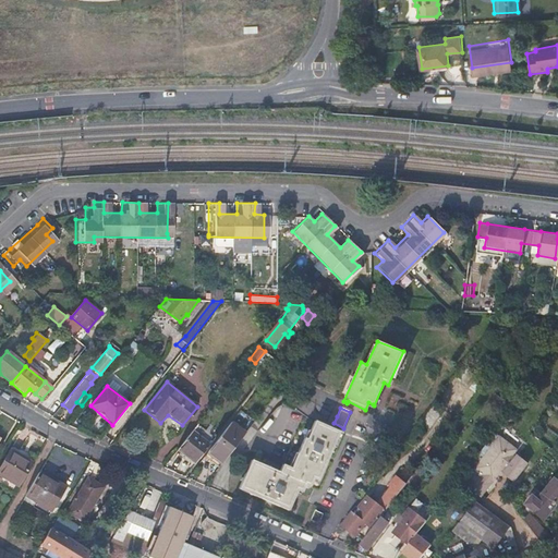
[(304,486),(307,487),(312,477),(315,480),(338,432),(314,421),(305,438),(302,436),(289,465),(283,464),(279,473),(257,463),(252,460),(239,488),(288,510),(298,490),(301,493),(304,486)]
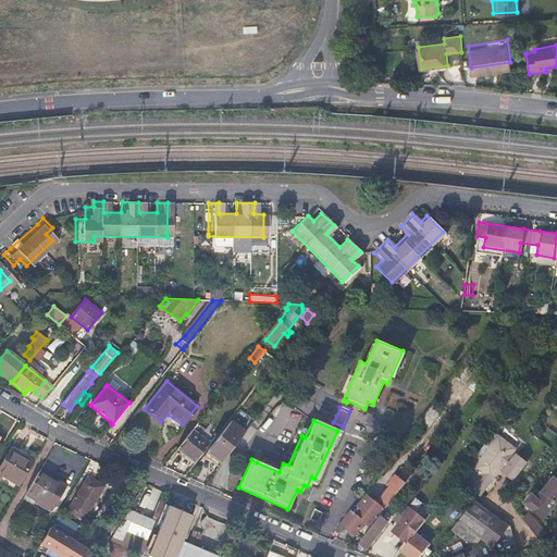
[(214,436),(197,422),(176,449),(178,450),(180,449),(192,459),(192,461),(194,462),(214,436)]
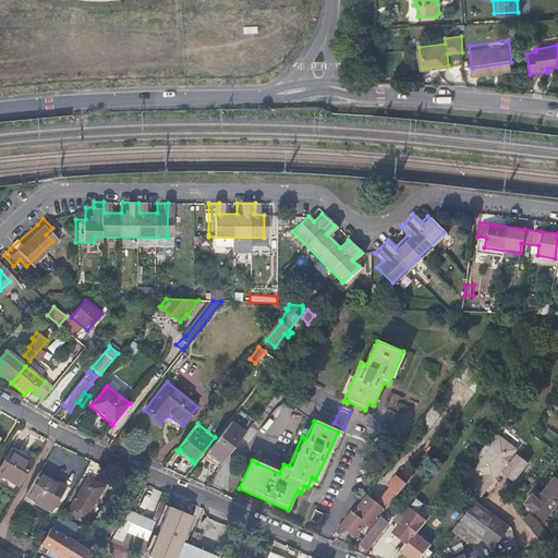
[(231,423),(207,452),(221,463),(245,433),(231,423)]
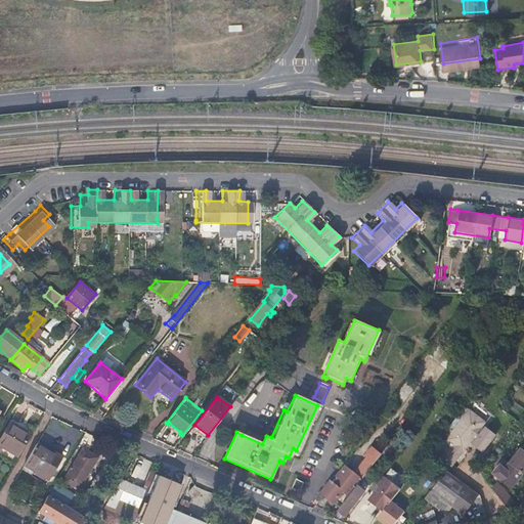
[(395,404),(389,399),(383,408),(388,412),(395,404)]
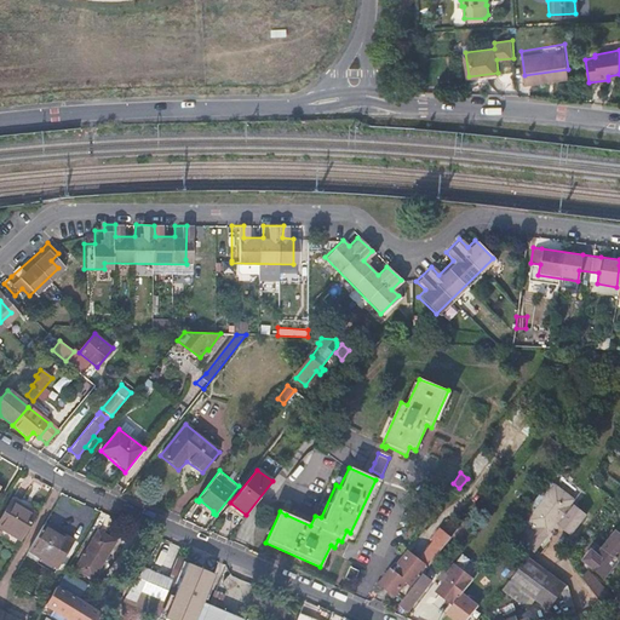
[(543,491),(546,494),(555,483),(551,480),(543,491)]
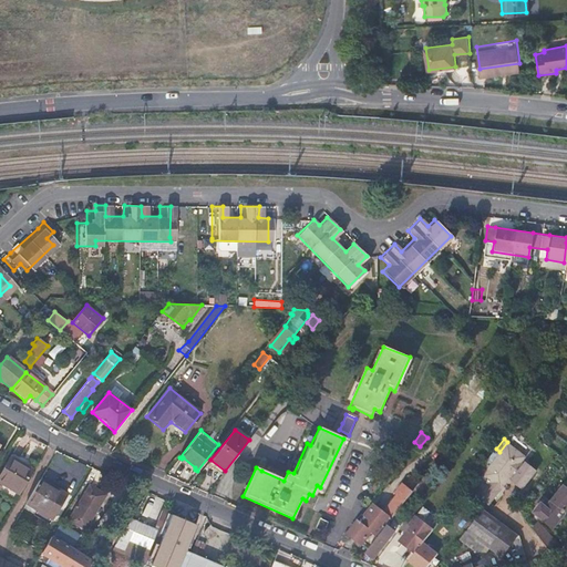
[(507,442),(500,452),(492,462),(483,474),(482,475),(501,490),(527,456),(508,441),(507,442)]
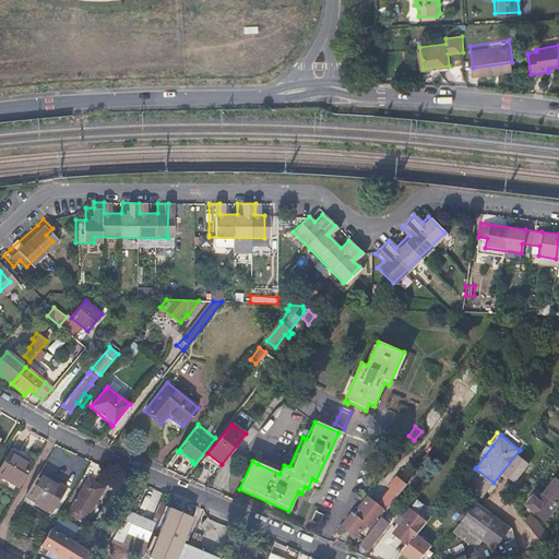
[(0,467),(0,475),(20,487),(34,463),(11,450),(0,467)]
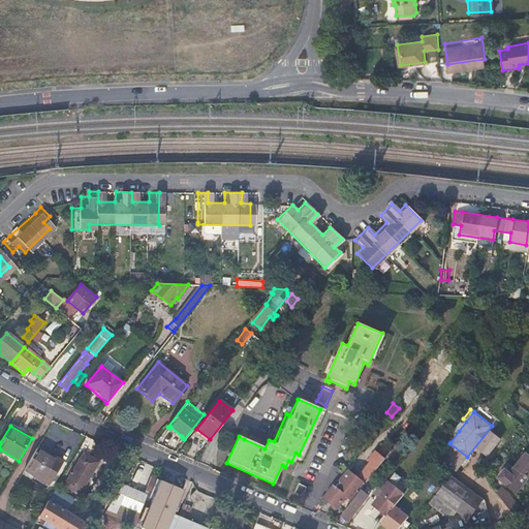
[(450,442),(459,431),(456,429),(446,440),(450,442)]
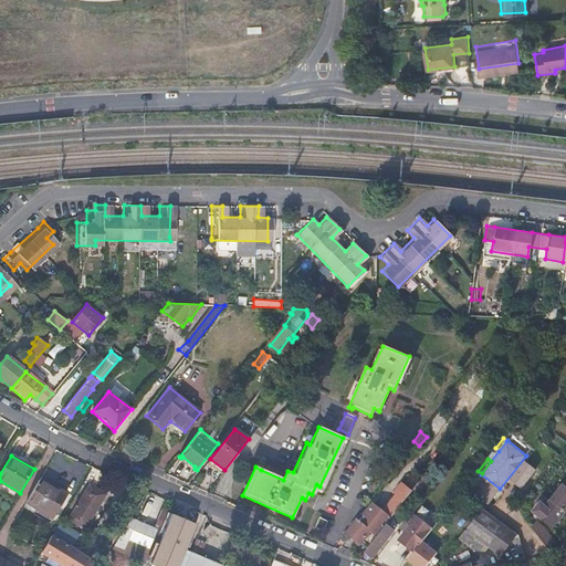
[(41,479),(28,502),(38,509),(40,506),(55,515),(66,495),(51,486),(52,484),(41,479)]
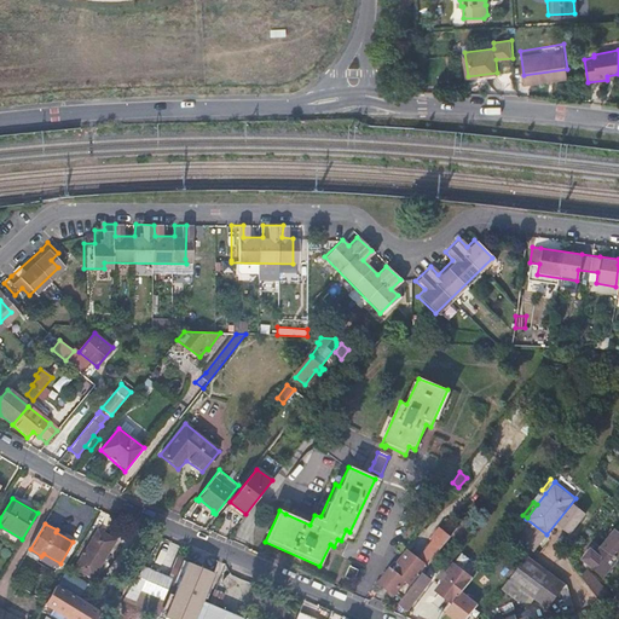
[(389,585),(387,589),(393,594),(395,590),(403,599),(412,586),(411,584),(428,562),(429,563),(439,549),(443,545),(451,534),(440,526),(432,537),(435,539),(420,560),(406,549),(392,568),(388,566),(381,576),(389,585)]
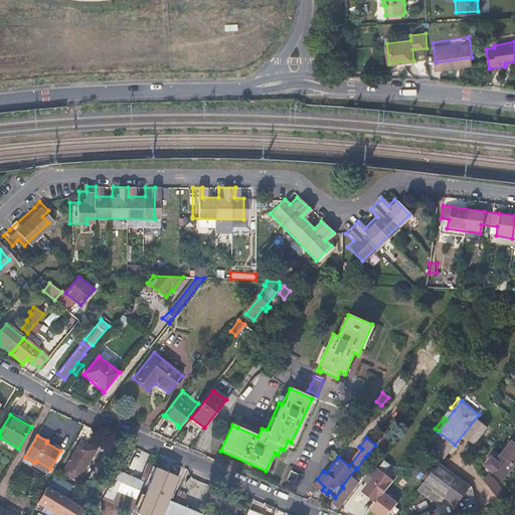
[(48,440),(47,441),(46,443),(60,451),(62,448),(48,440)]
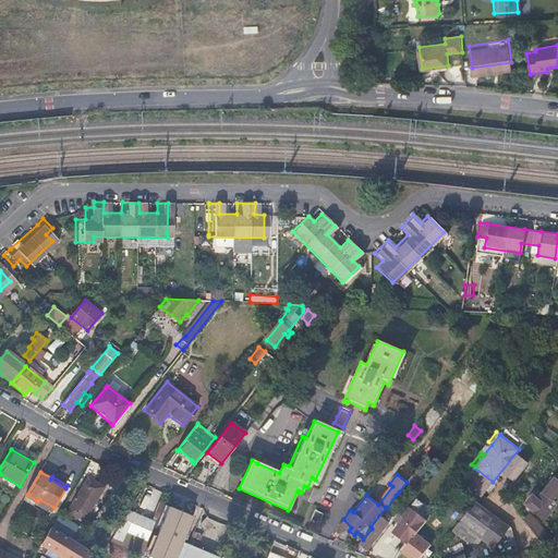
[(89,476),(69,511),(86,521),(106,486),(89,476)]
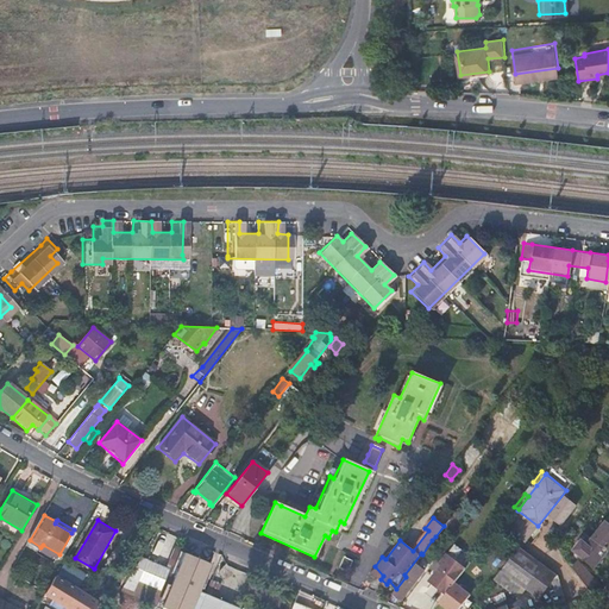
[(592,539),(607,551),(608,546),(608,525),(606,522),(604,523),(601,520),(594,529),(597,533),(592,539)]
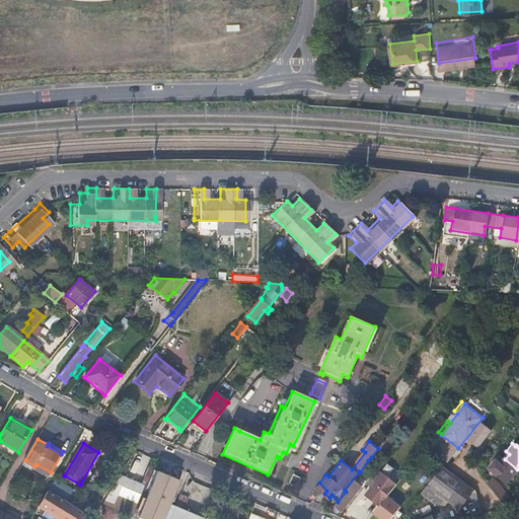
[(476,458),(478,470),(488,460),(486,458),(488,455),(483,451),(476,458)]
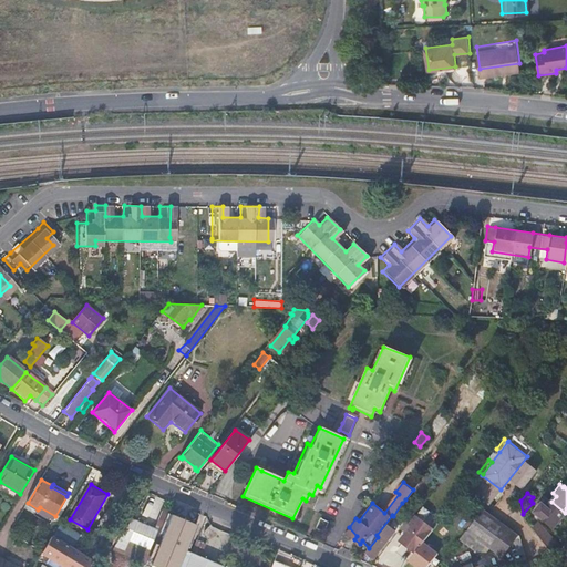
[(552,527),(565,513),(552,502),(546,508),(540,504),(533,512),(552,527)]
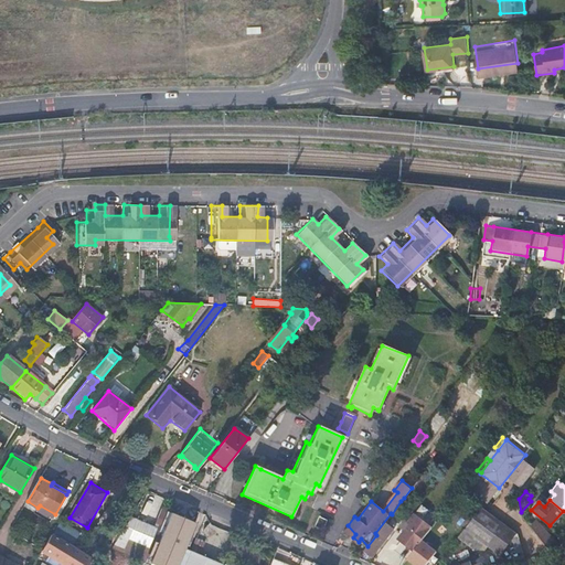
[(40,505),(38,508),(38,509),(53,518),(55,514),(40,505)]
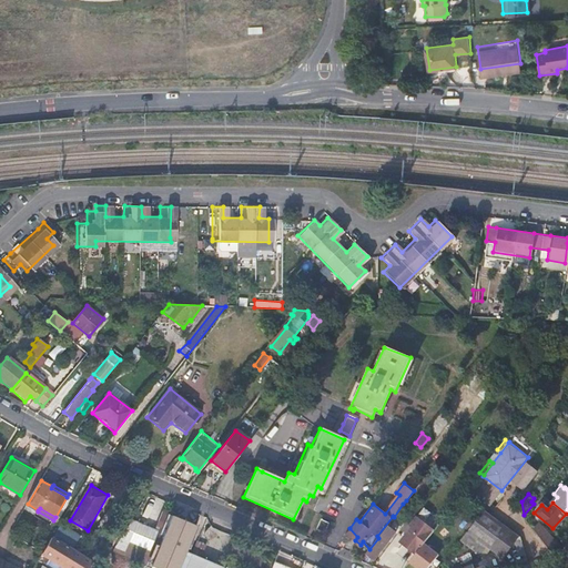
[(499,557),(516,534),(483,509),(466,531),(490,549),(499,557)]
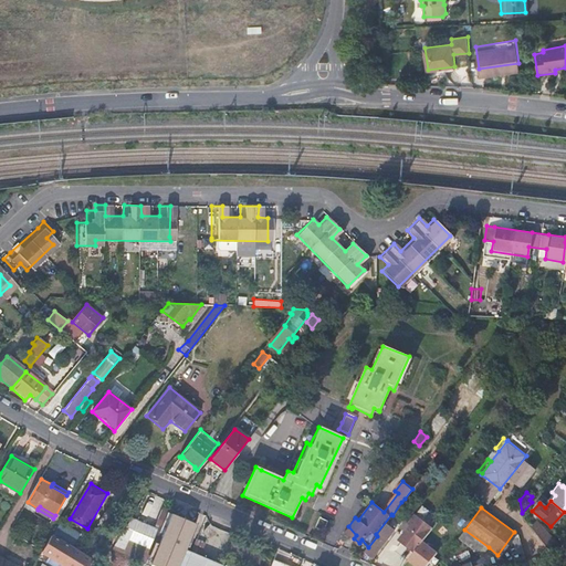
[(150,548),(122,536),(114,548),(157,565),(178,565),(186,548),(187,545),(197,523),(164,509),(159,519),(161,520),(168,523),(157,551),(150,548)]
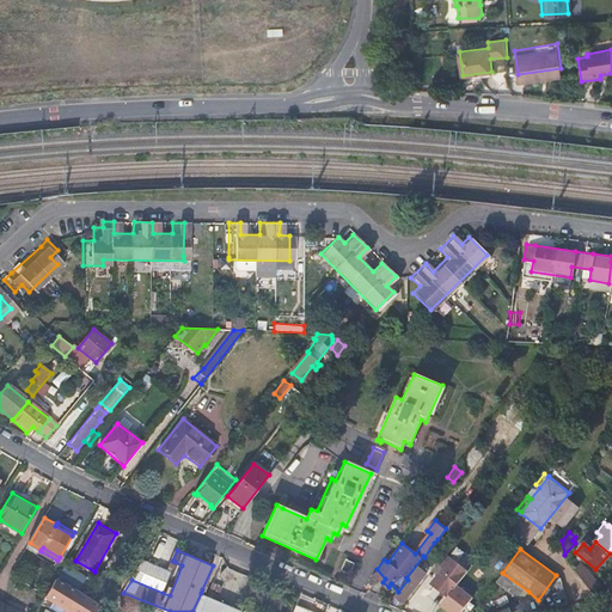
[(430,585),(447,597),(466,573),(448,557),(440,567),(442,569),(430,585)]
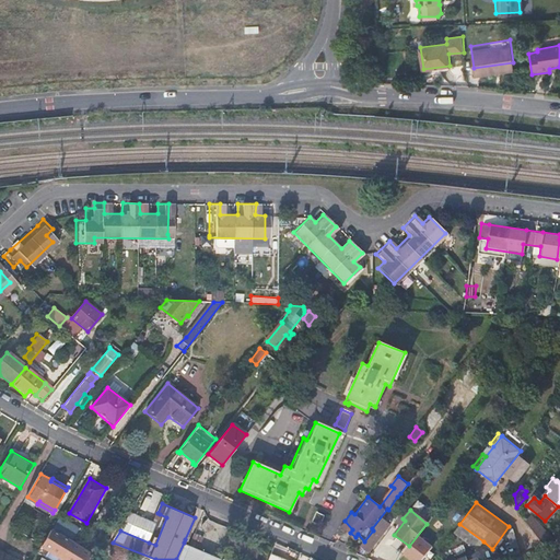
[(518,514),(543,543),(550,536),(523,510),(518,514)]
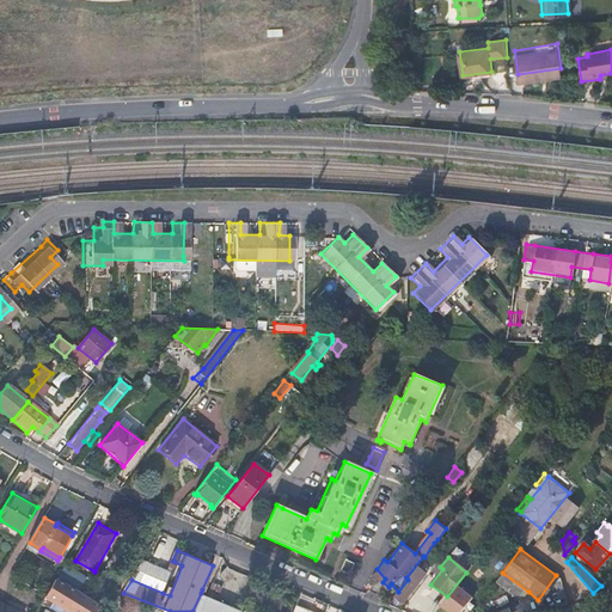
[(355,564),(347,560),(342,570),(350,575),(355,564)]
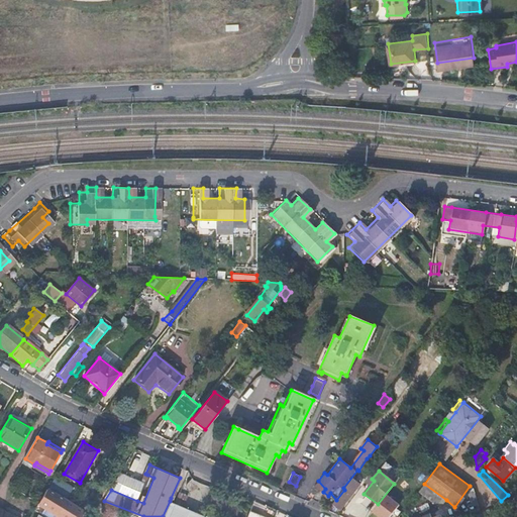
[(147,475),(137,501),(143,503),(153,478),(147,475)]
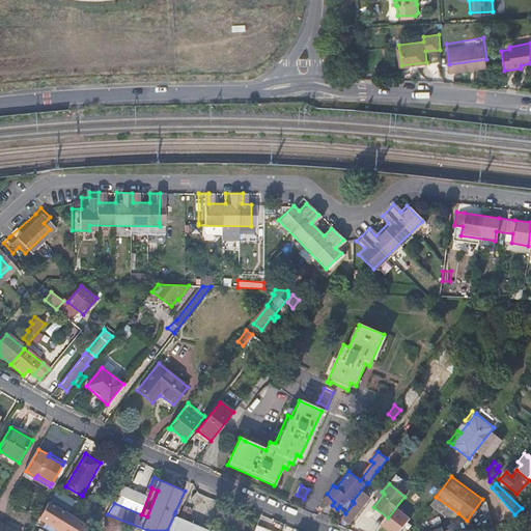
[(369,496),(362,491),(357,498),(354,503),(345,513),(343,515),(341,519),(348,524),(363,503),(369,496)]
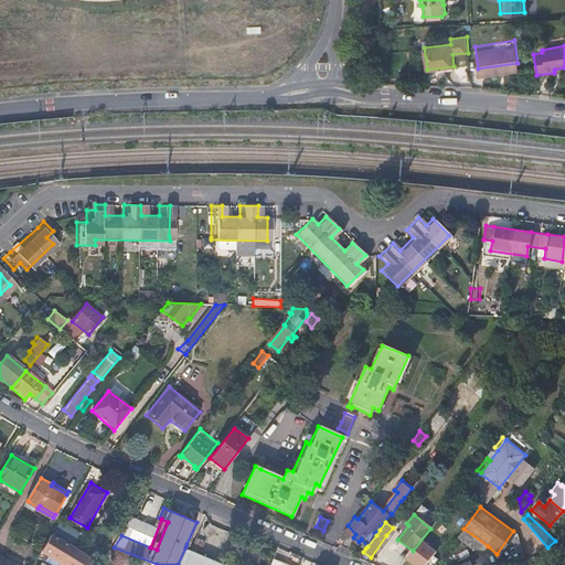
[(348,525),(345,529),(353,537),(355,534),(348,525)]
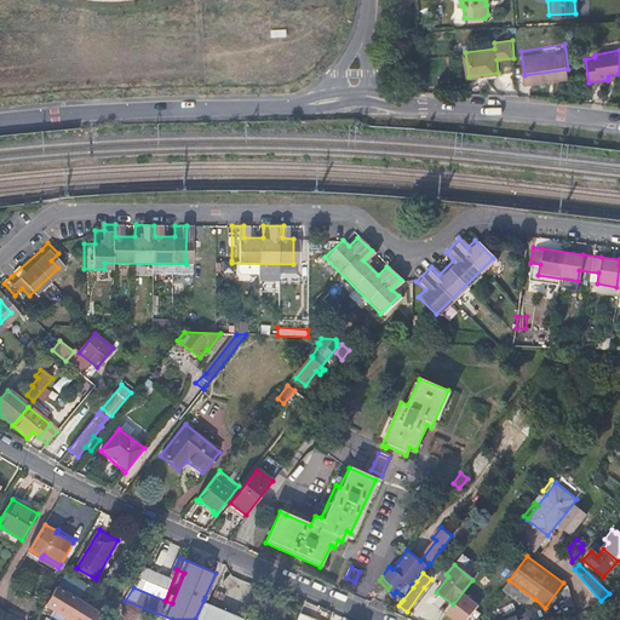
[(528,608),(535,600),(509,580),(503,589),(528,608)]
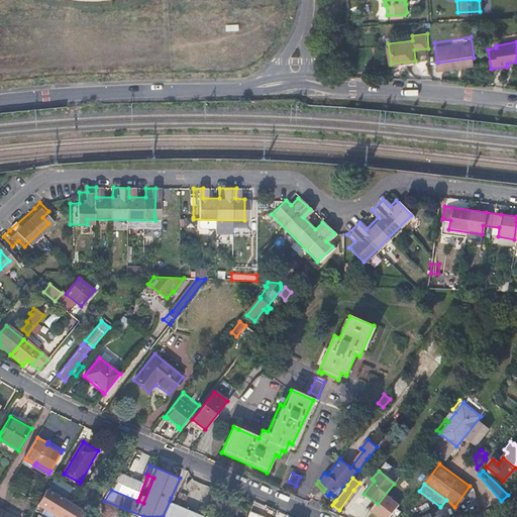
[(210,516),(246,516),(252,504),(216,489),(205,515),(210,516)]
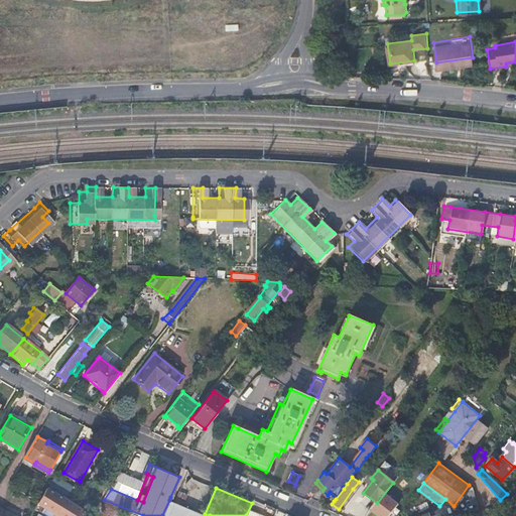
[(189,495),(180,491),(175,503),(184,506),(189,495)]
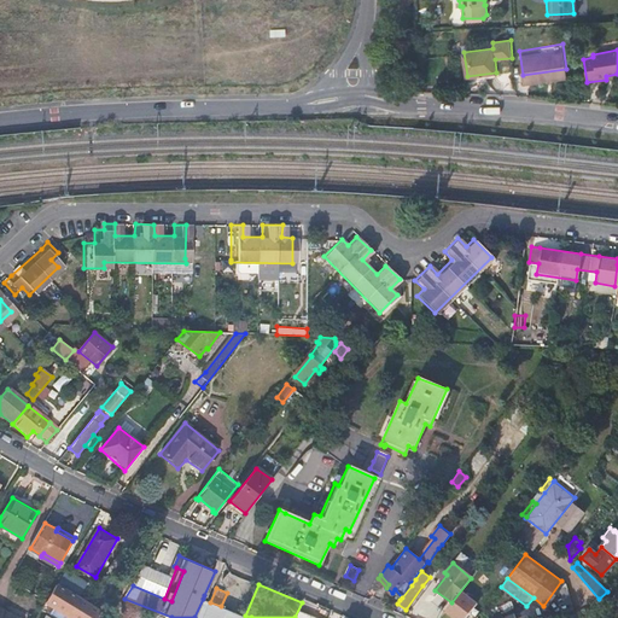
[(392,593),(400,600),(402,598),(395,589),(392,593)]
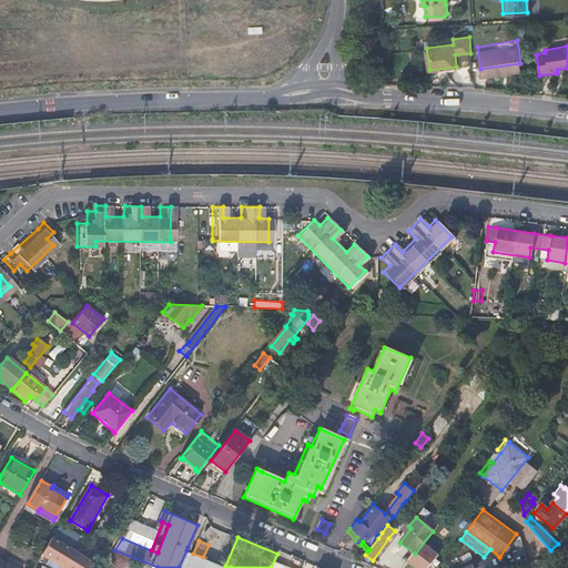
[(186,550),(179,567),(186,567),(193,554),(186,550)]
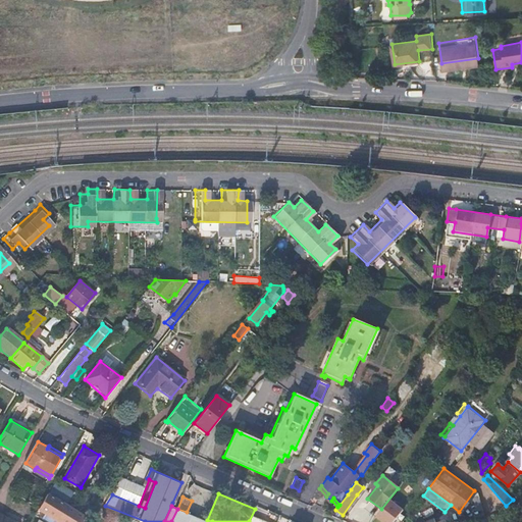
[(177,509),(171,521),(206,521),(207,520),(187,512),(177,509)]
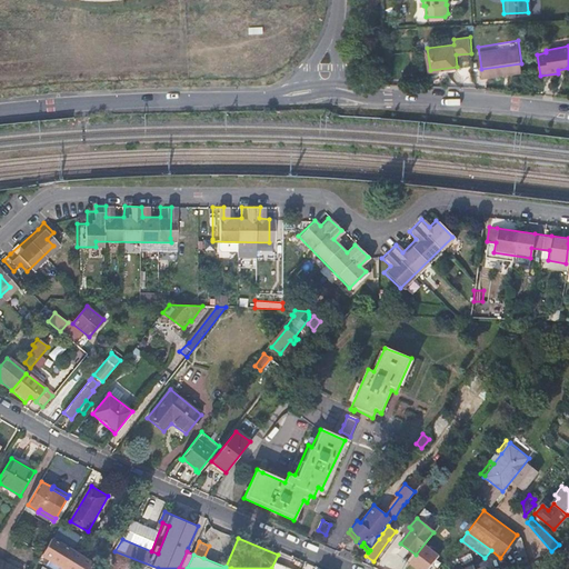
[(0,559),(0,568),(16,568),(15,568),(0,559)]
